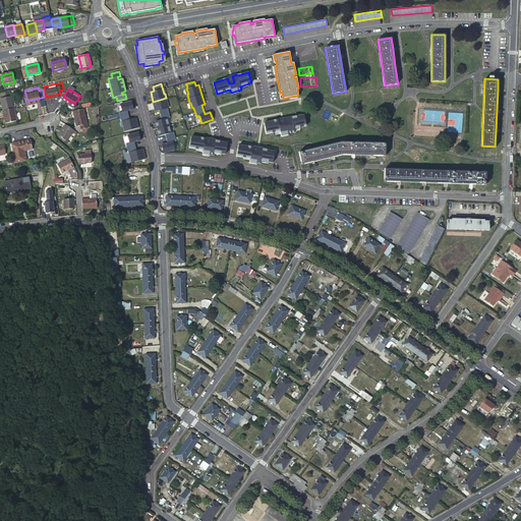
[(0,98),(2,110),(13,107),(10,96),(0,97),(0,98)]
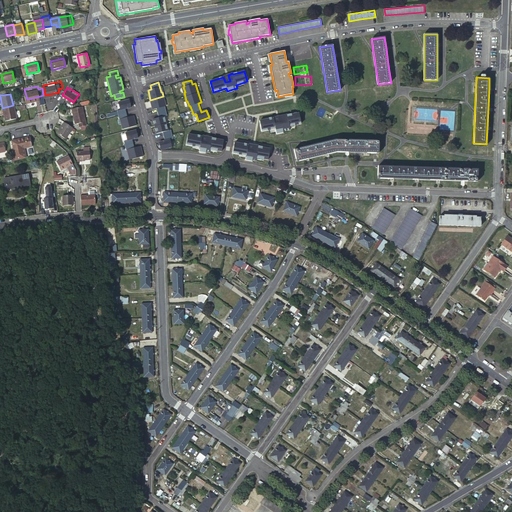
[(163,96),(150,100),(153,110),(156,109),(158,113),(166,111),(163,102),(164,101),(163,96)]
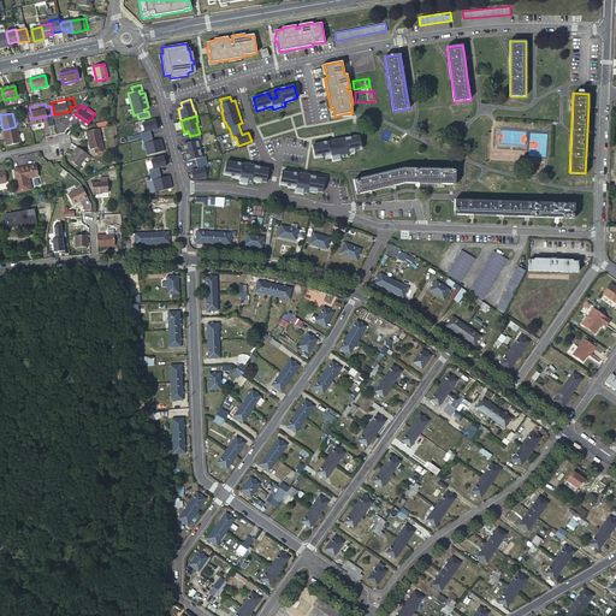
[(150,131),(158,129),(155,120),(142,124),(144,132),(141,134),(143,144),(146,143),(148,149),(146,149),(148,155),(164,152),(160,140),(153,141),(150,131)]
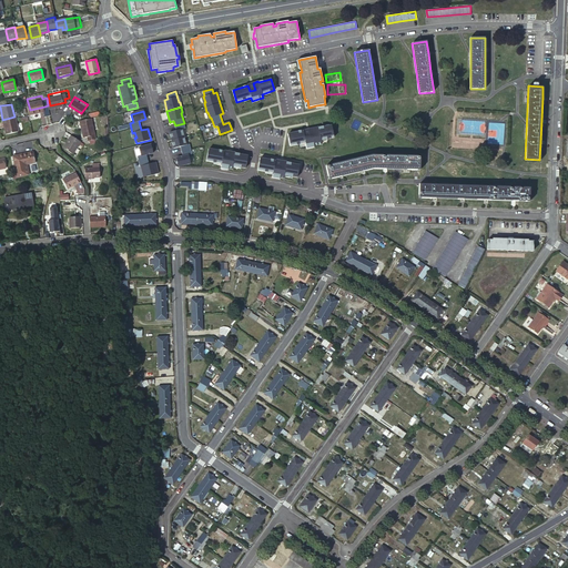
[(93,115),(82,118),(84,135),(89,134),(90,139),(97,138),(93,115)]
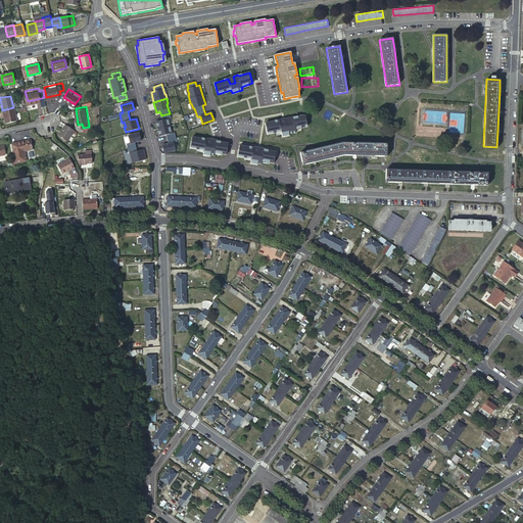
[(3,114),(4,117),(5,123),(17,121),(14,107),(13,107),(2,110),(1,110),(2,114),(3,114)]
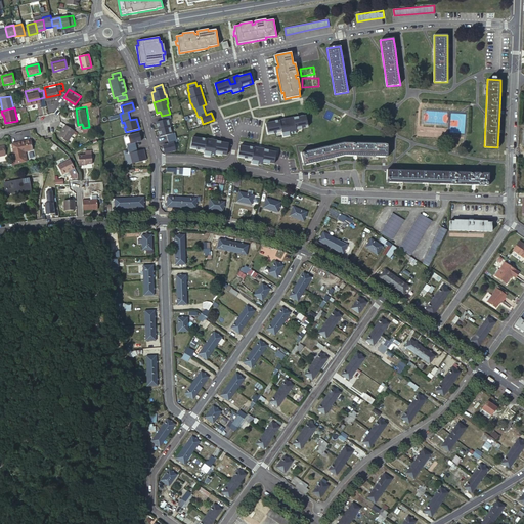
[(170,114),(162,116),(163,120),(157,122),(159,129),(170,126),(168,120),(171,119),(170,114)]
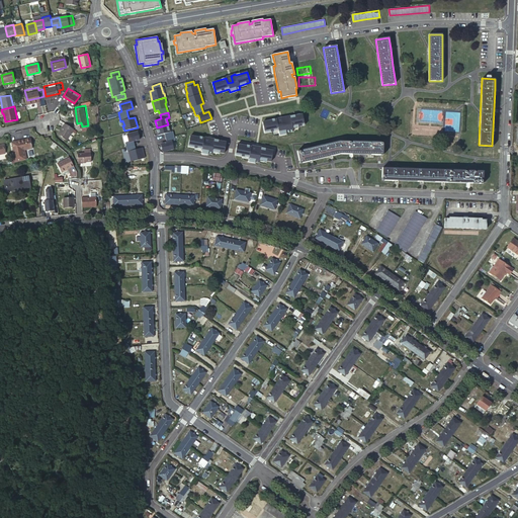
[(305,125),(303,114),(290,116),(281,117),(283,124),(278,125),(277,119),(262,122),(264,133),(278,131),(279,134),(286,133),(293,132),(292,127),(305,125)]
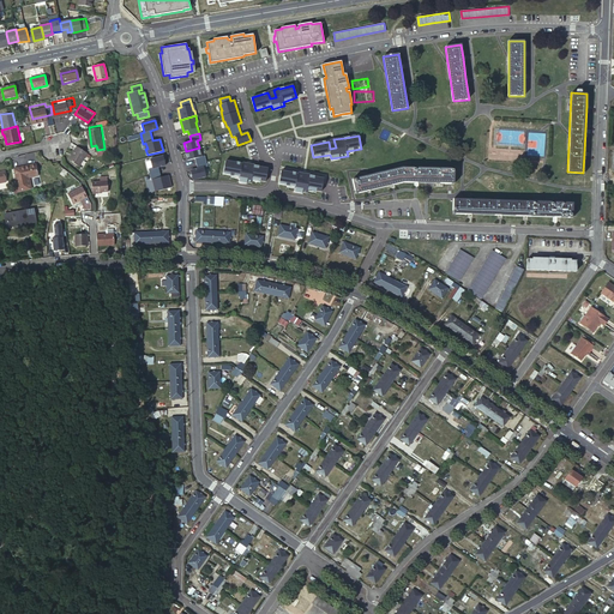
[(79,162),(88,149),(78,142),(68,155),(79,162)]
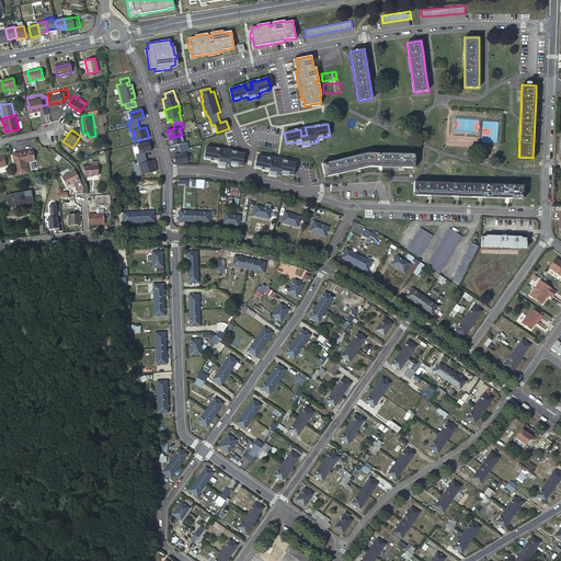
[(182,135),(170,138),(171,147),(178,145),(180,149),(189,147),(186,142),(184,144),(182,135)]
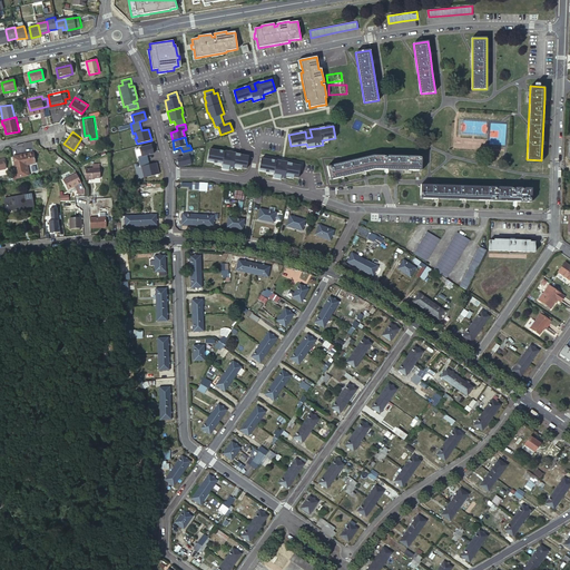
[(154,154),(151,145),(139,148),(141,156),(138,157),(140,167),(143,167),(145,173),(143,173),(145,178),(159,174),(156,163),(149,165),(147,155),(154,154)]
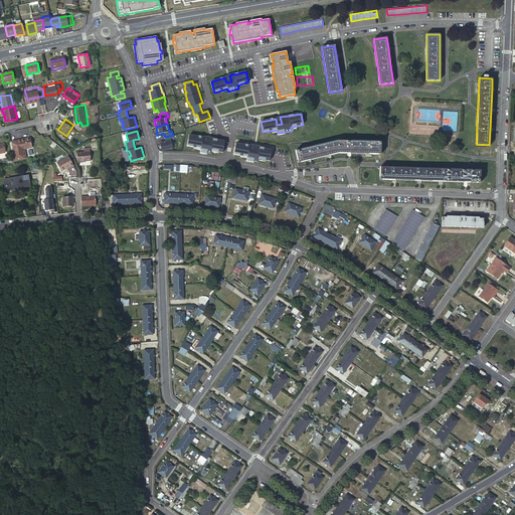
[(16,158),(22,156),(26,154),(24,147),(33,145),(31,135),(12,139),(16,158)]
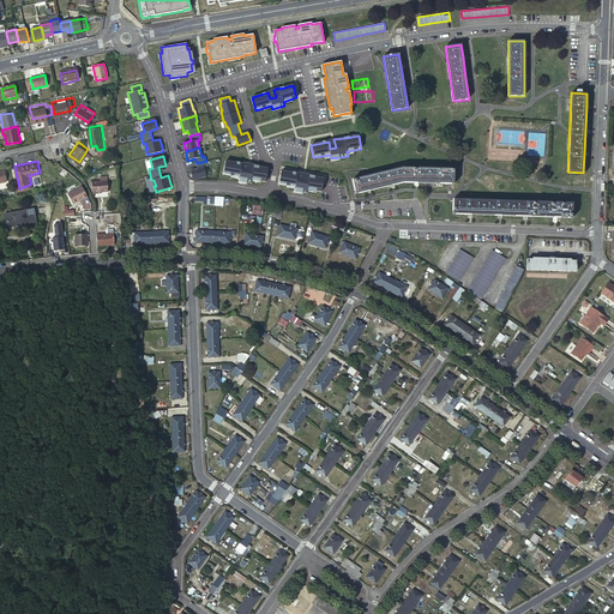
[(206,161),(197,163),(198,169),(191,170),(193,180),(206,176),(204,168),(208,167),(206,161)]
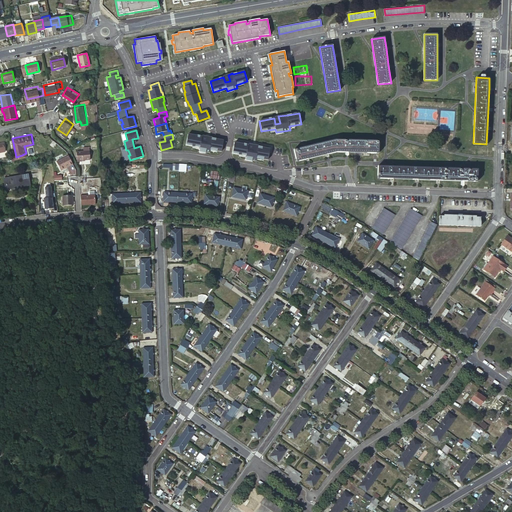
[(209,153),(210,149),(221,152),(223,141),(212,139),(212,137),(207,136),(206,143),(201,142),(202,136),(188,134),(186,145),(200,147),(199,151),(205,152),(209,153)]
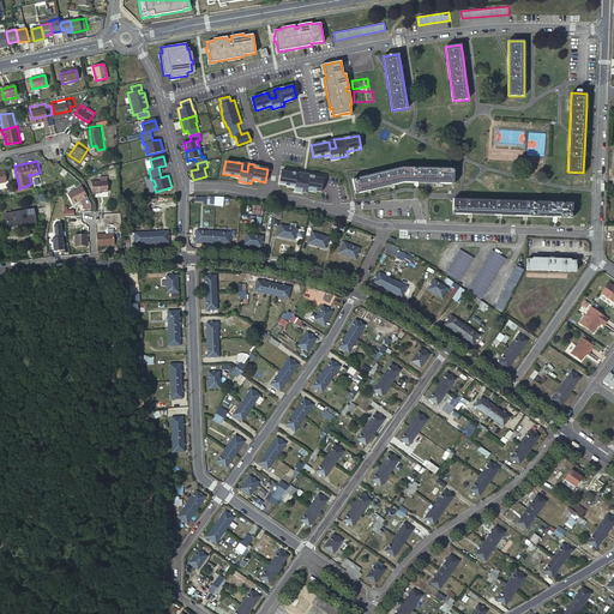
[(403,168),(353,179),(355,193),(367,191),(390,186),(404,182),(415,182),(437,182),(455,182),(455,167),(403,168)]
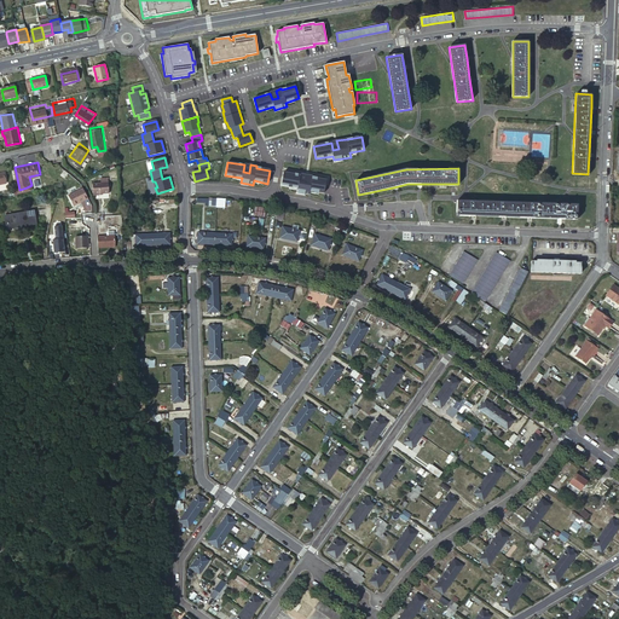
[(310,195),(310,191),(324,194),(327,180),(312,178),(312,177),(307,175),(306,183),(300,181),(301,175),(283,172),(281,185),(298,189),(298,192),(305,194),(310,195)]
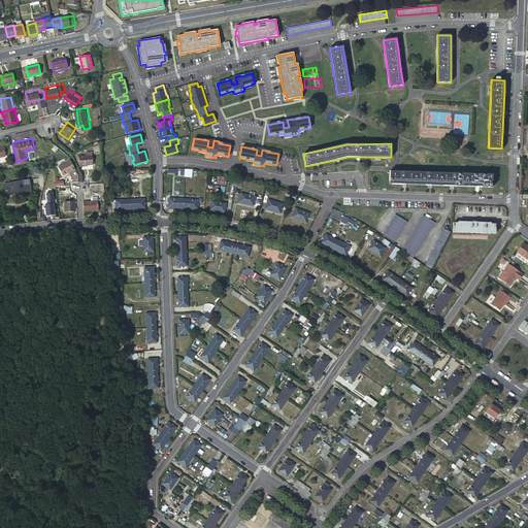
[(88,155),(80,156),(81,165),(94,163),(93,155),(88,155)]
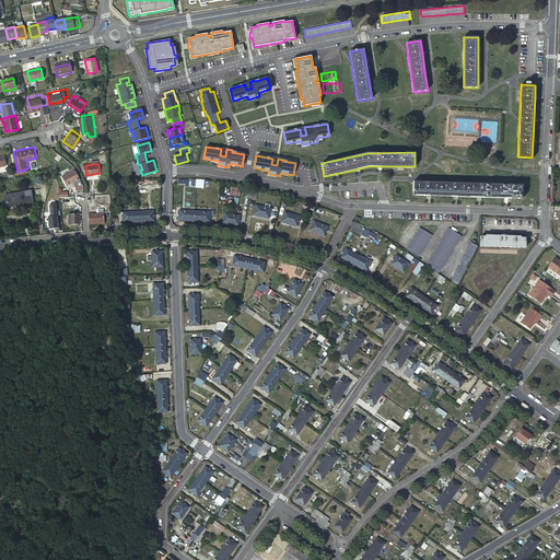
[(80,177),(76,168),(61,174),(66,184),(77,181),(76,179),(80,177)]
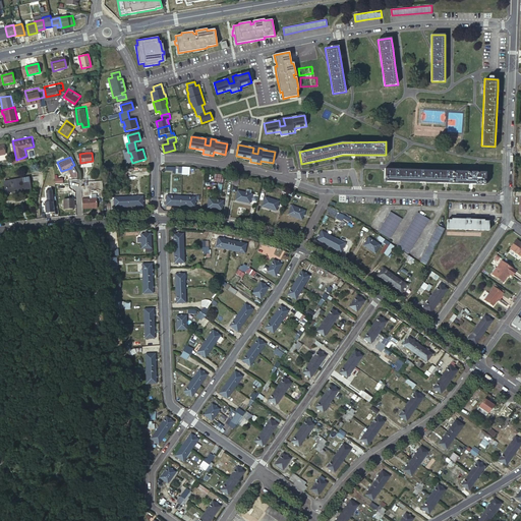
[(486,172),(385,168),(385,181),(398,181),(423,182),(446,183),(470,184),(485,184),(486,172)]
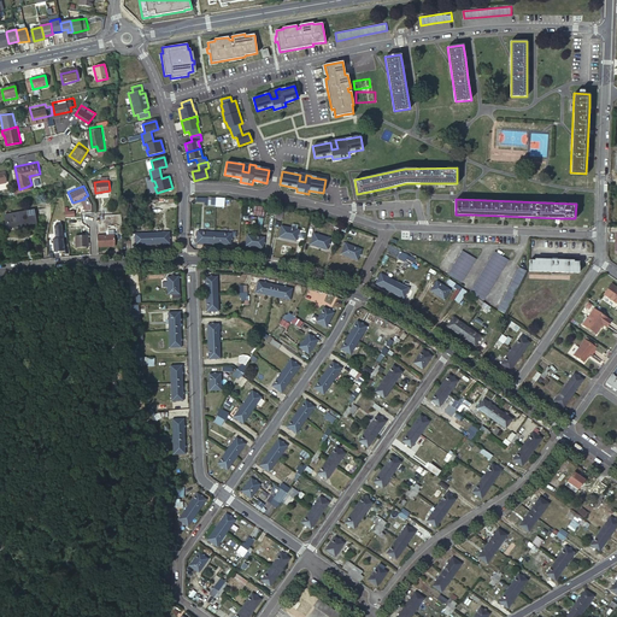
[(35,222),(35,209),(7,209),(7,221),(23,221),(23,222),(35,222)]
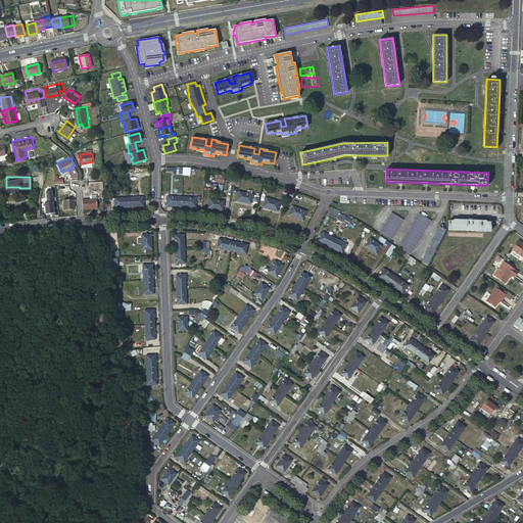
[(41,212),(50,211),(48,190),(42,190),(43,201),(40,201),(41,212)]
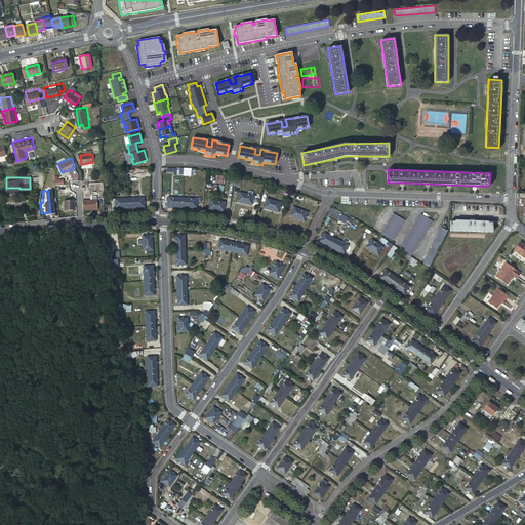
[(254,195),(240,192),(238,201),(252,204),(254,195)]
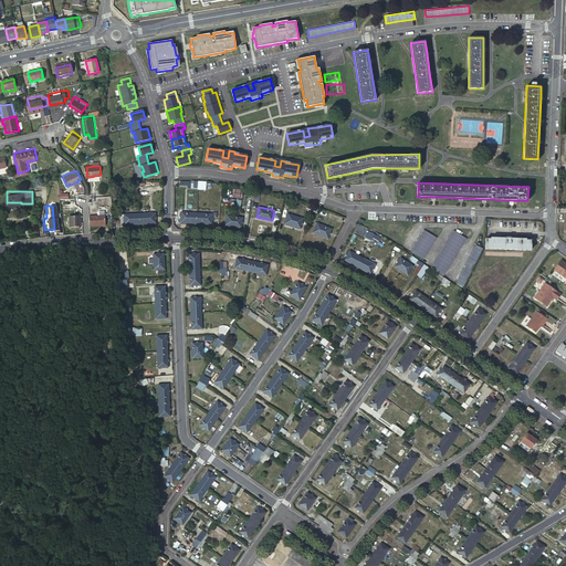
[(86,216),(87,226),(103,226),(102,216),(102,211),(96,211),(95,212),(95,216),(86,216)]
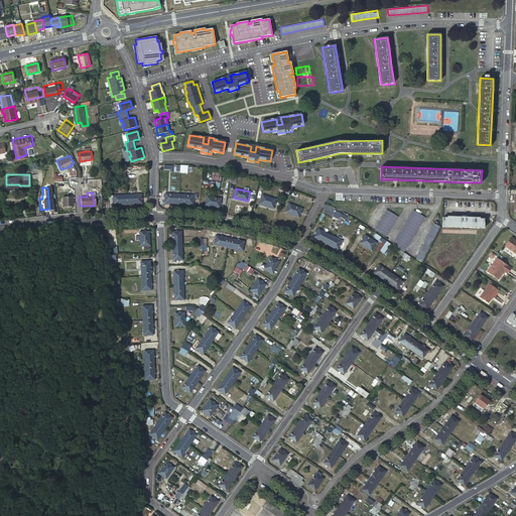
[(164,203),(179,203),(179,194),(165,192),(164,203)]
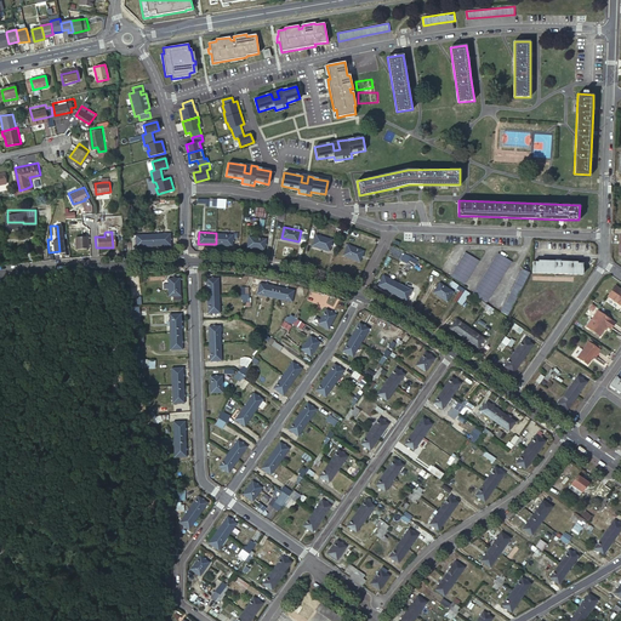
[(84,245),(86,245),(85,233),(73,233),(74,249),(84,249),(84,245)]
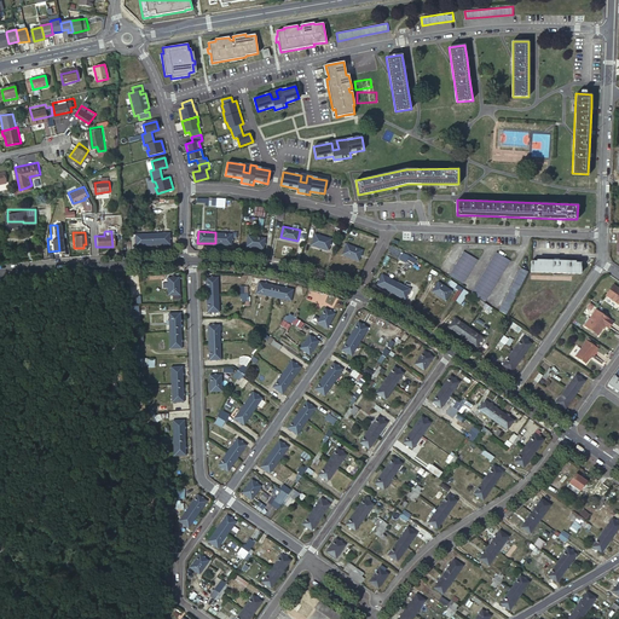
[(154,246),(171,244),(171,232),(152,233),(154,246)]
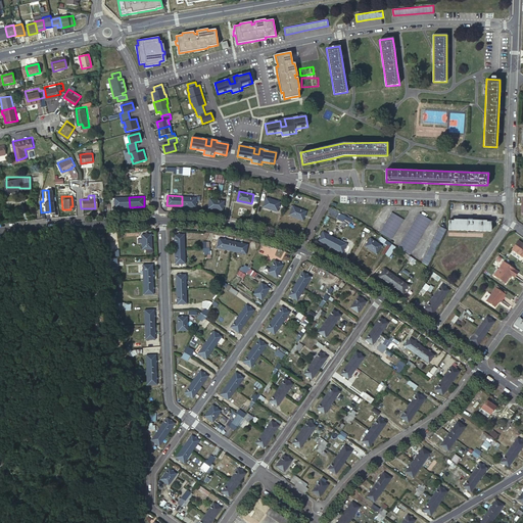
[(182,205),(196,206),(196,197),(182,196),(182,205)]
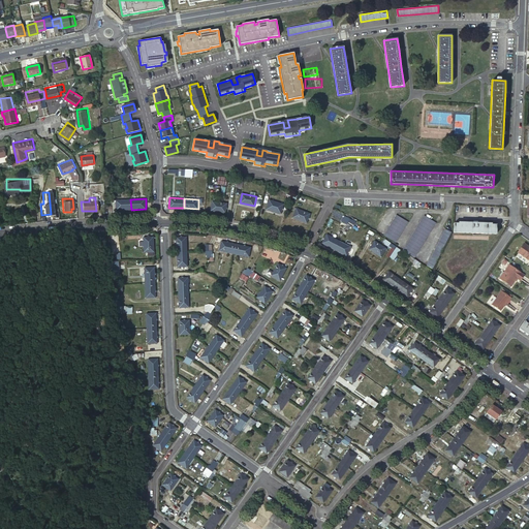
[(117,211),(131,210),(130,199),(116,200),(117,211)]
